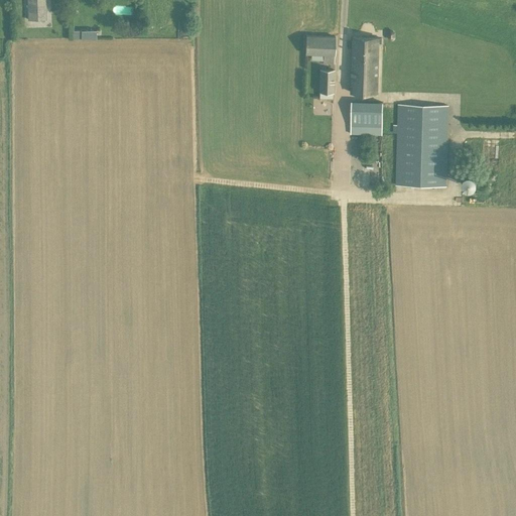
[(27,0),(28,19),(46,19),(45,0),(27,0)]
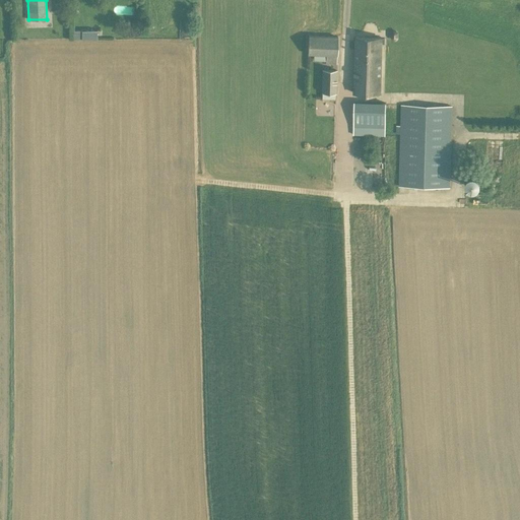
[(74,30),(74,39),(81,39),(98,39),(98,30),(81,30),(74,30)]
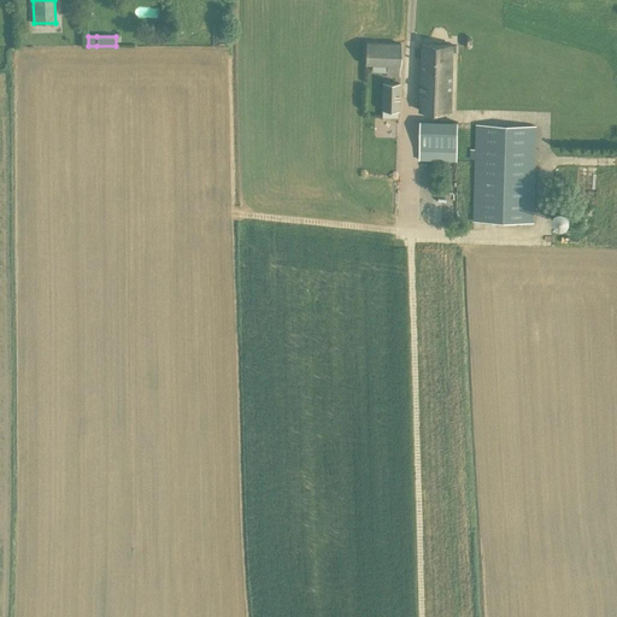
[(400,65),(401,43),(366,42),(365,64),(387,65),(387,75),(399,75),(400,65)]
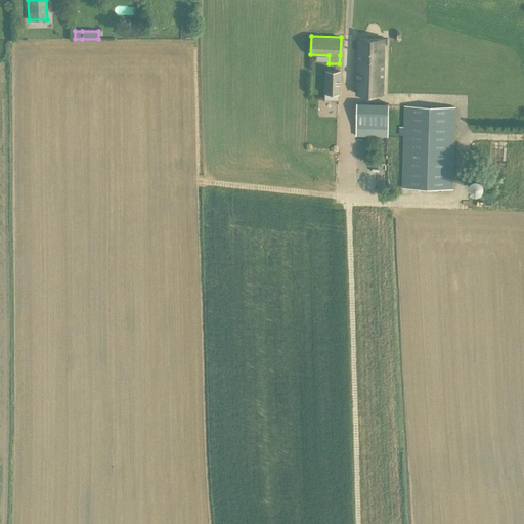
[(384,94),(384,67),(385,44),(388,44),(388,39),(385,39),(385,38),(358,37),(357,93),(384,94)]
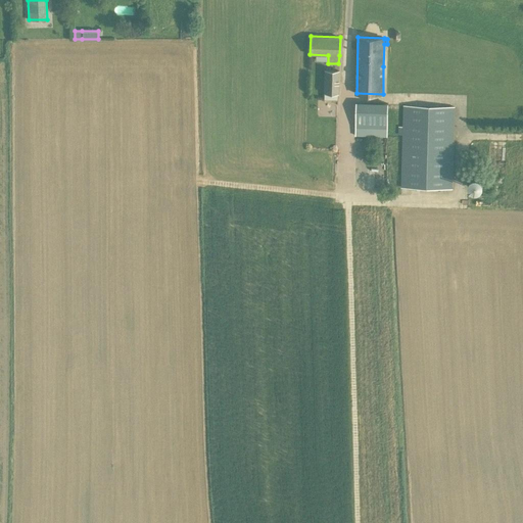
[(338,93),(338,70),(324,69),(324,92),(338,93)]
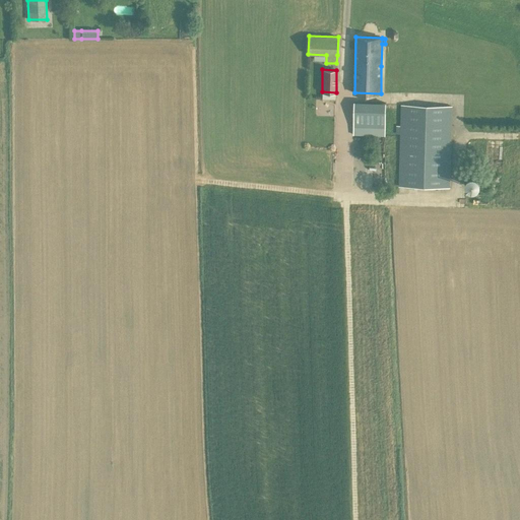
[(386,103),(354,102),(353,134),(385,135),(386,103)]
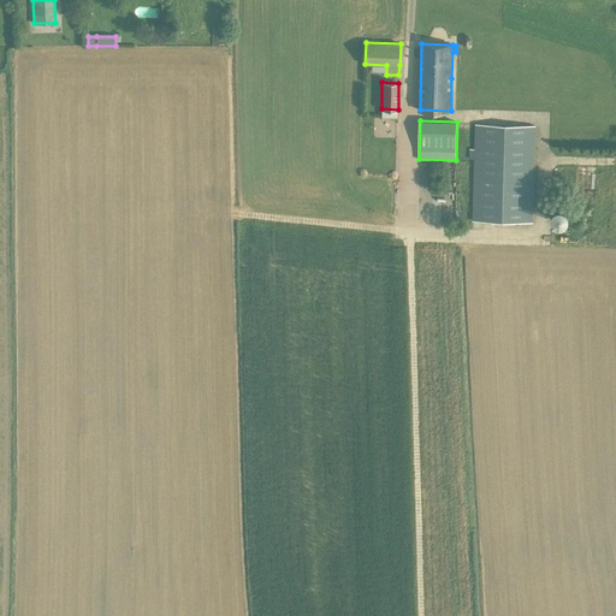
[(533,221),(535,125),(475,124),(473,220),(533,221)]
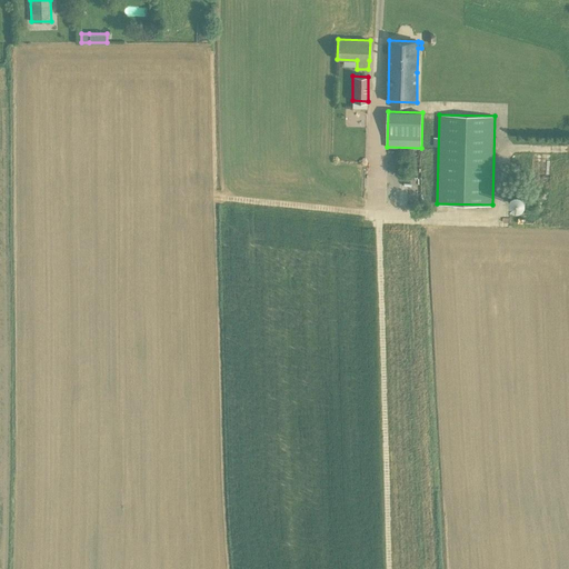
[(511,193),(518,206),(528,200),(521,188),(511,193)]
